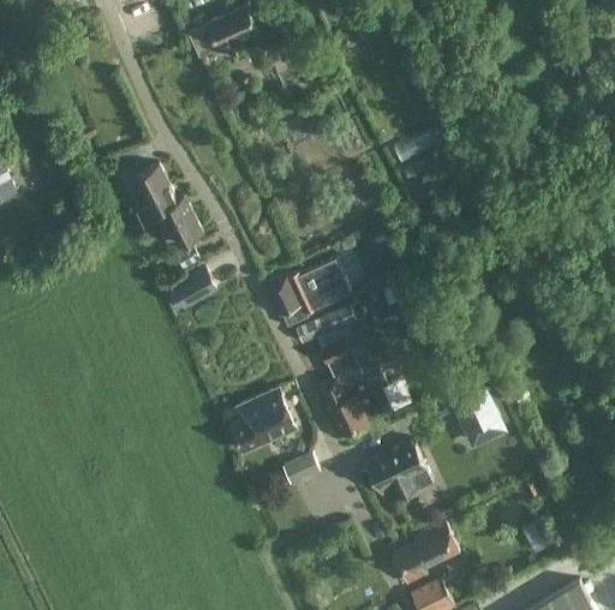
[(187,34),(198,57),(257,29),(246,6),(187,34)]
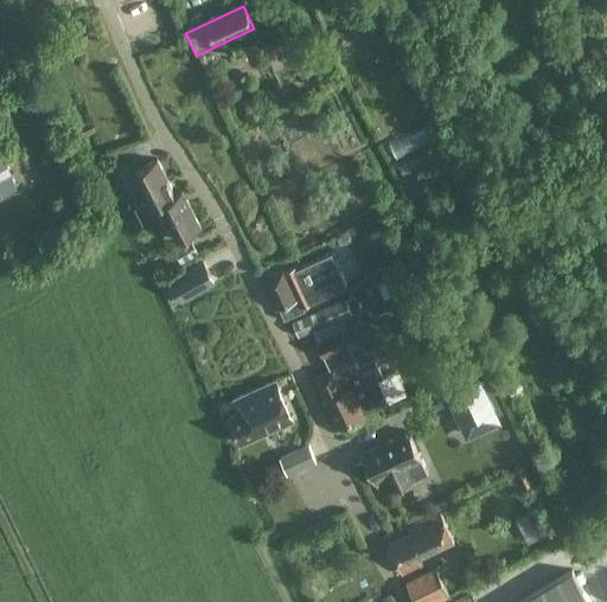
[(336,36),(333,42),(336,47),(342,51),(347,49),(350,43),(347,37),(342,34),(336,36)]
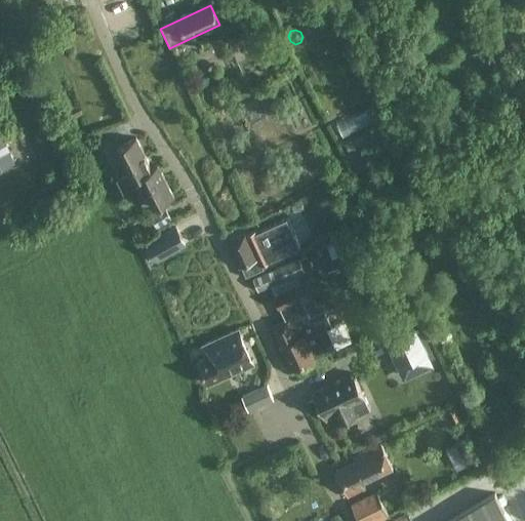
[(0,170),(14,165),(3,138),(0,139),(0,170)]
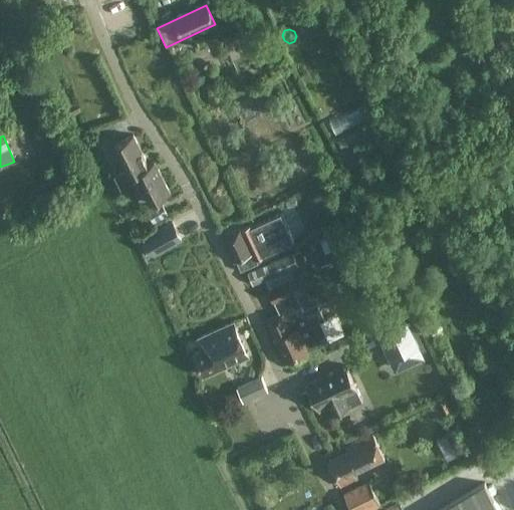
[(113,178),(116,183),(149,167),(133,137),(111,148),(123,172),(113,178)]
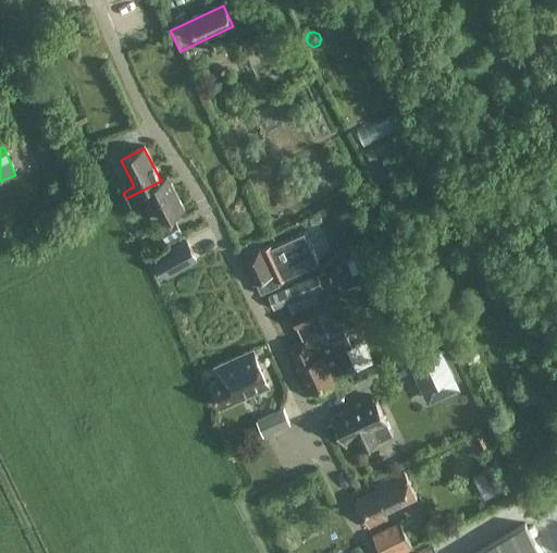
[(161,181),(126,198),(131,208),(141,201),(141,200),(148,197),(152,205),(151,205),(161,224),(184,212),(165,177),(161,181)]
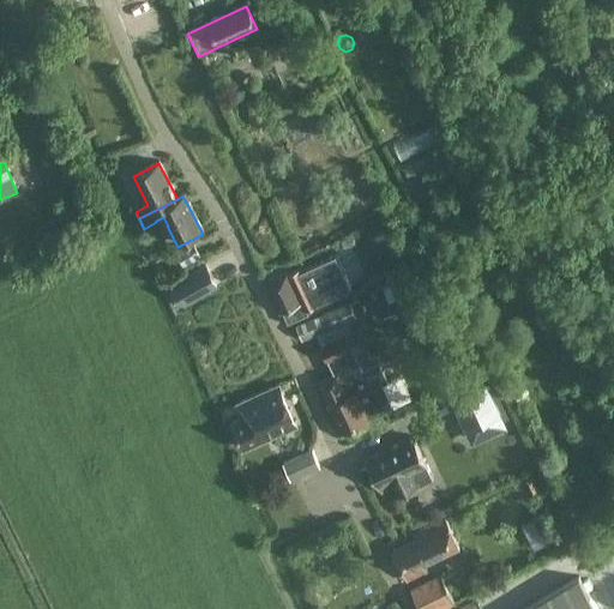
[(176,255),(184,270),(200,260),(192,246),(176,255)]
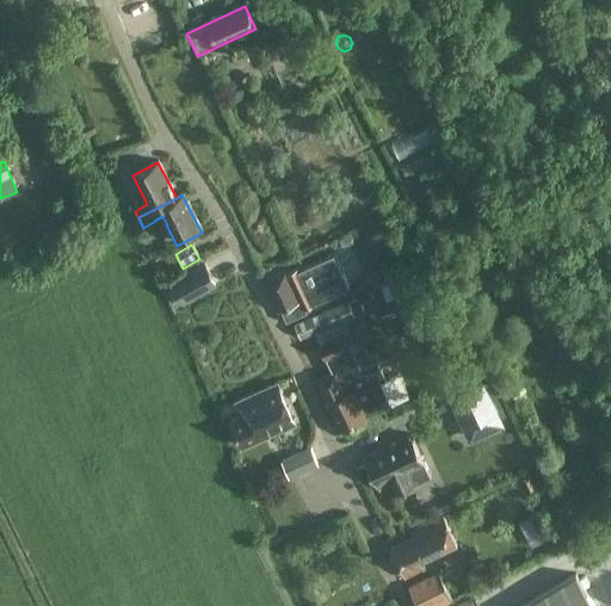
[(278,315),(283,326),(306,315),(304,313),(314,308),(351,291),(335,258),(298,272),(297,271),(287,276),(284,272),(264,283),(278,315)]
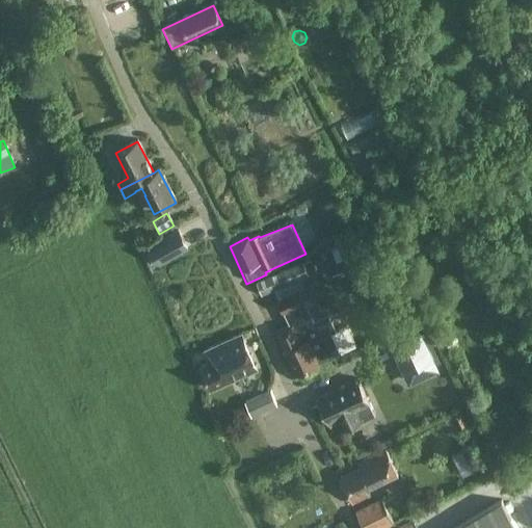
[(187,252),(178,233),(150,247),(159,267),(187,252)]
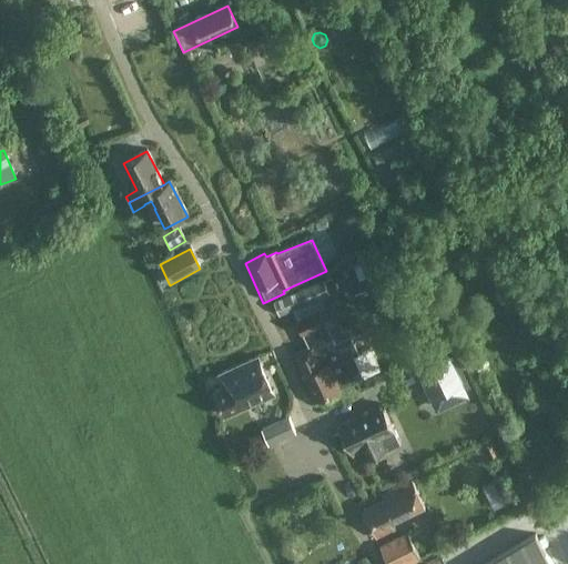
[(358,283),(373,278),(365,261),(352,267),(358,283)]
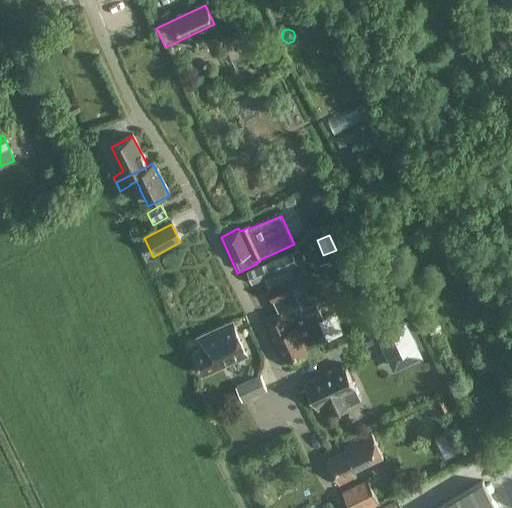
[(251,286),(303,264),(297,252),(246,275),(251,286)]
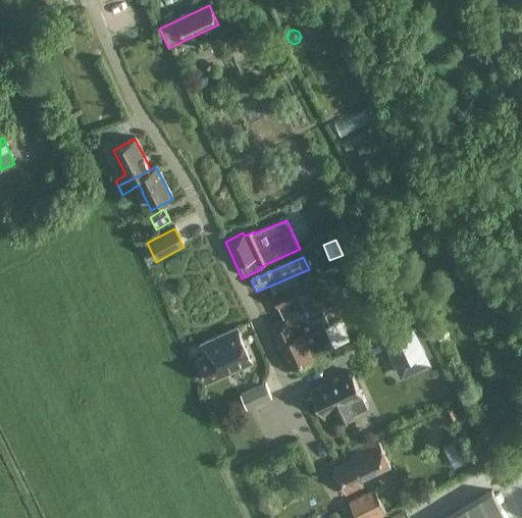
[(364,274),(367,283),(375,280),(372,271),(364,274)]
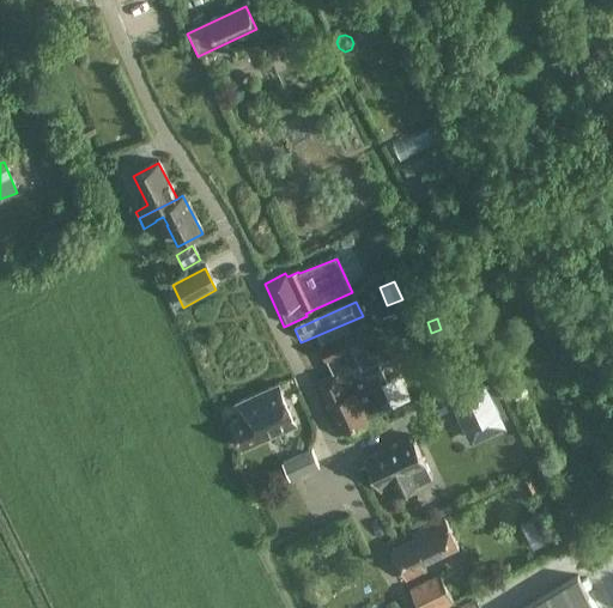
[(326,407),(339,435),(411,401),(399,377),(386,383),(377,364),(360,372),(345,339),(319,350),(332,377),(317,384),(327,406),(326,407)]
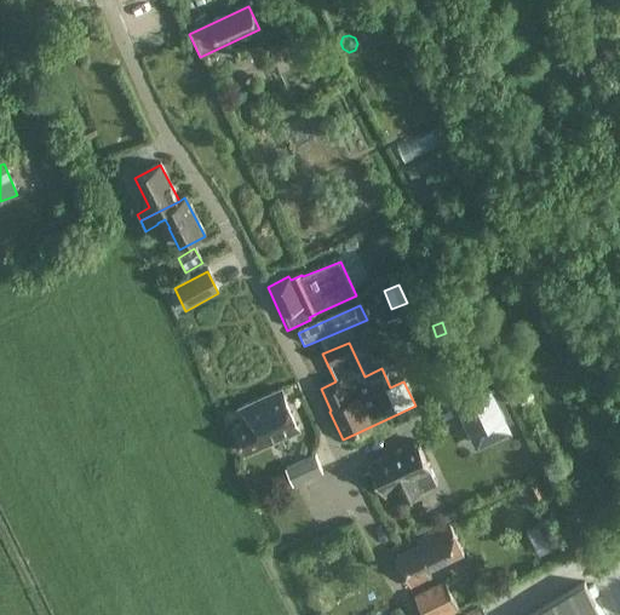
[(454,406),(475,452),(511,435),(489,389),(454,406)]
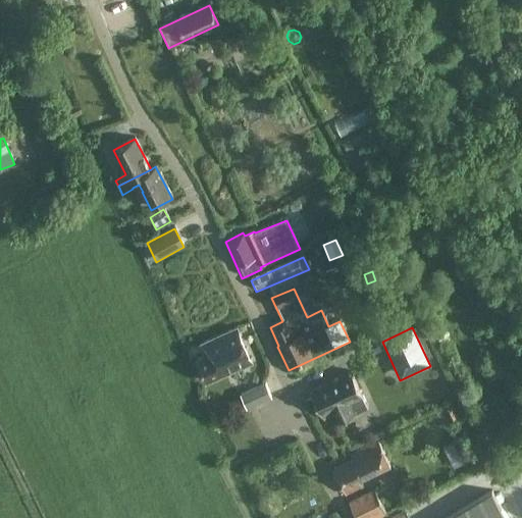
[(195,362),(205,384),(229,373),(227,369),(246,361),(238,344),(242,342),(237,330),(200,346),(205,357),(195,362)]
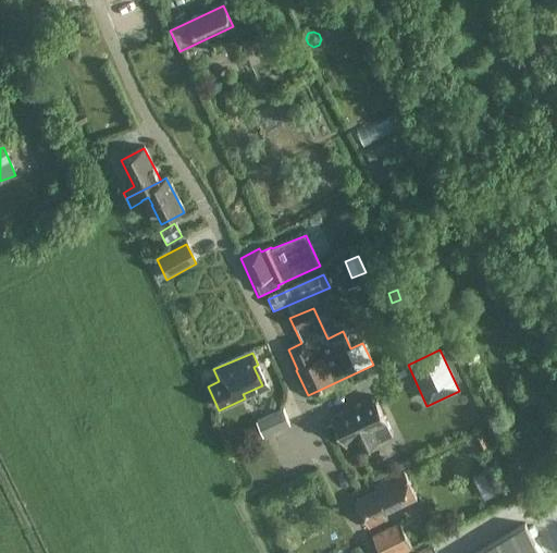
[(391,437),(373,400),(331,419),(345,451),(353,447),(356,454),(391,437)]
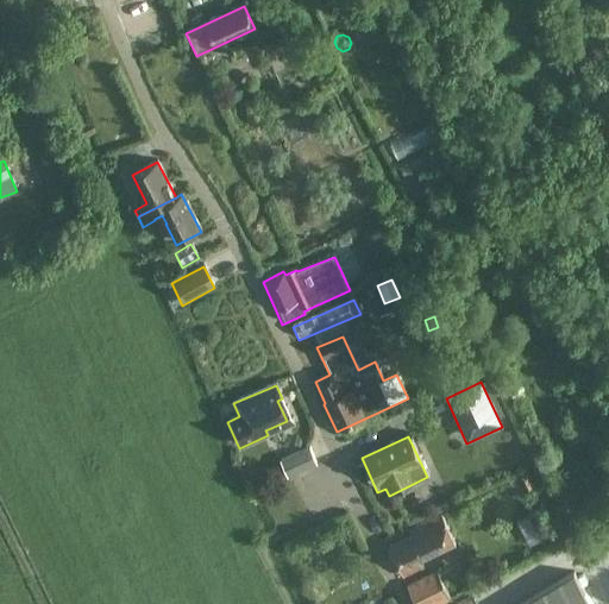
[(309,451),(280,463),(287,479),(316,467),(309,451)]
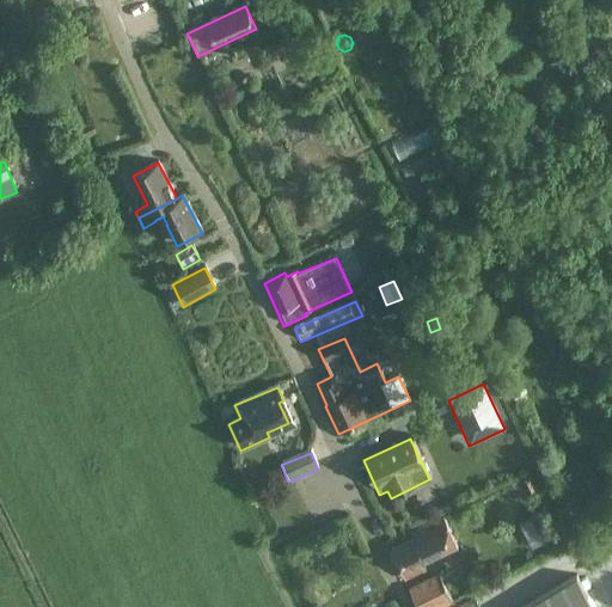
[(520,484),(526,496),(538,491),(532,479),(520,484)]
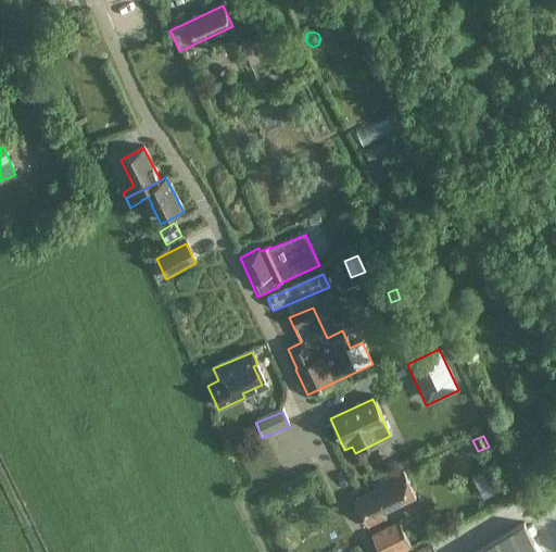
[(480,473),(493,498),(506,490),(493,466),(480,473)]
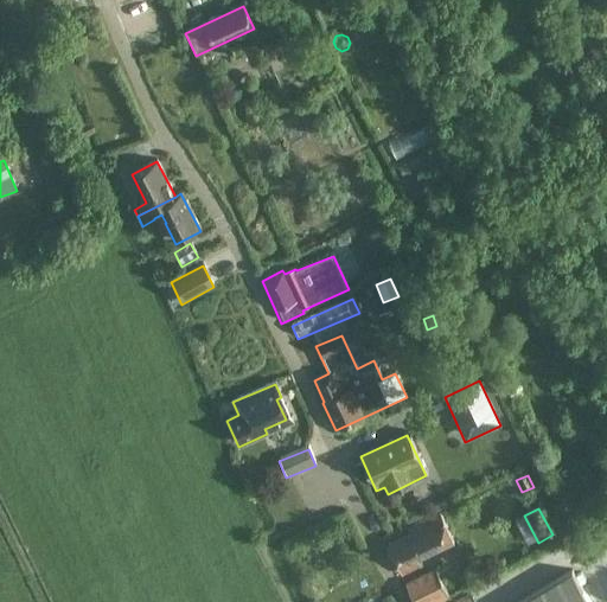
[(452,545),(438,516),(407,531),(410,537),(388,548),(401,576),(417,569),(415,563),(452,545)]
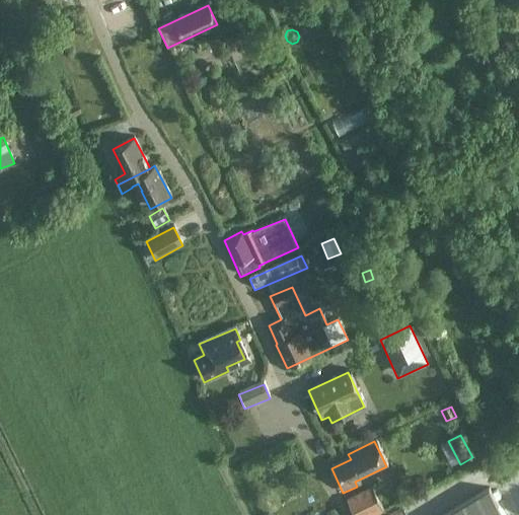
[(377,514),(382,512),(371,489),(346,501),(352,514),(377,514)]
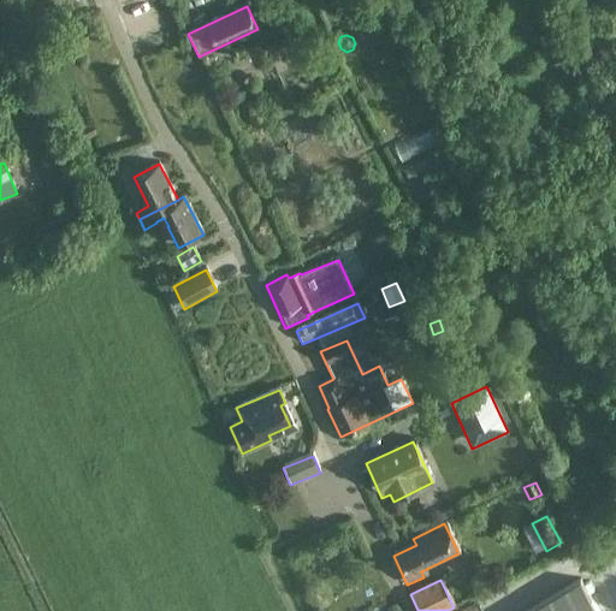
[(597,610),(579,582),(532,610),(597,610)]
